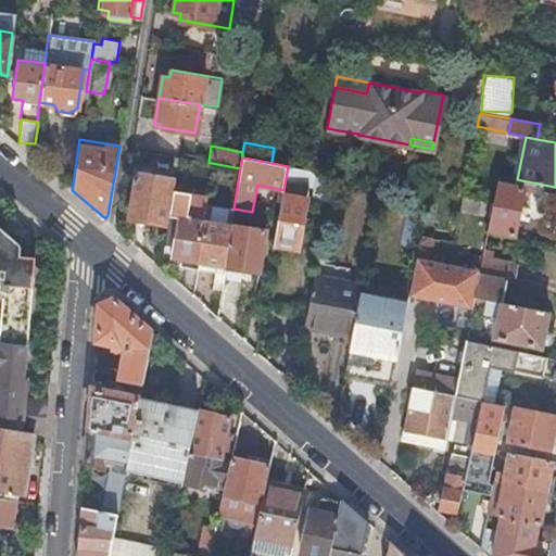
[(137,172),(128,217),(163,224),(172,177),(137,172)]
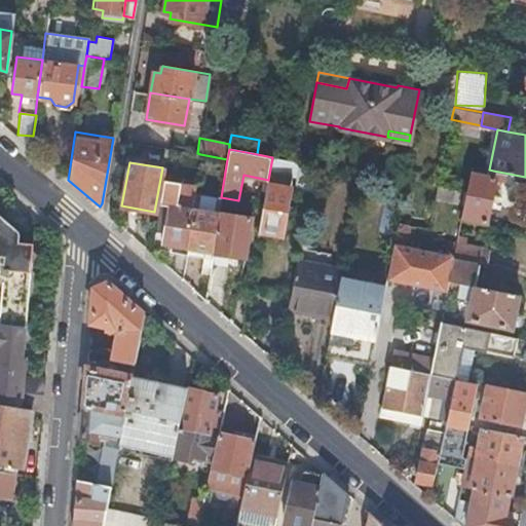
[(467,191),(464,204),(462,215),(488,221),(496,177),(492,176),(493,171),(489,170),(473,165),(467,191)]
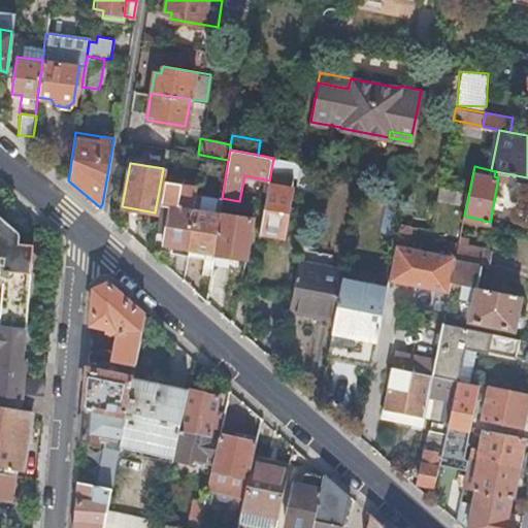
[(268,186),(260,231),(283,235),(293,177),(281,175),(278,187),(268,186)]
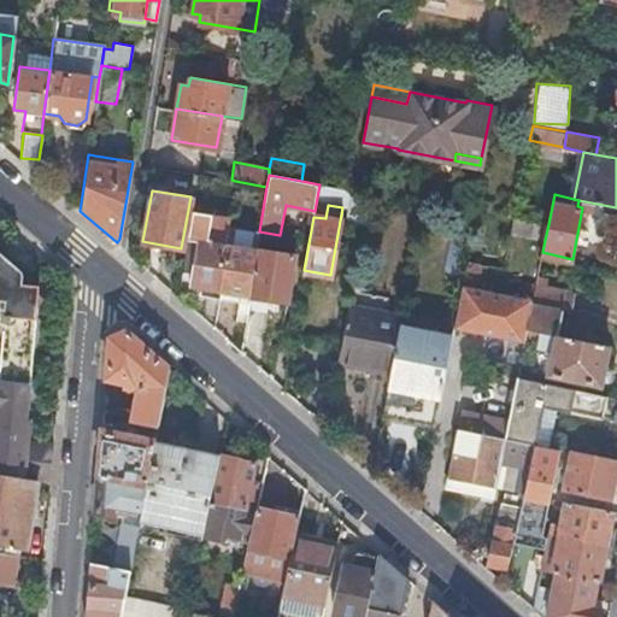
[(188,238),(182,272),(191,274),(188,285),(201,287),(200,295),(217,298),(228,228),(228,223),(210,221),(211,213),(193,210),(188,238)]
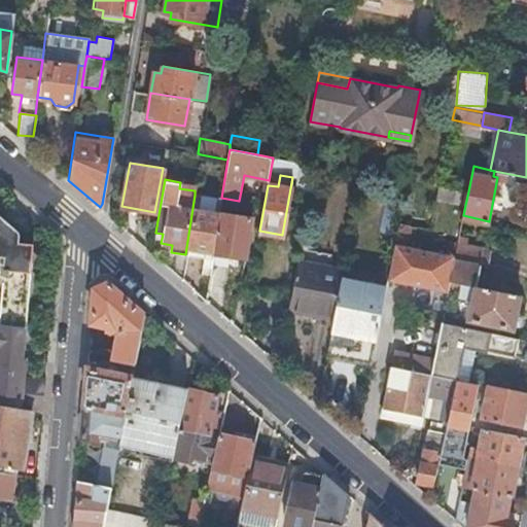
[(407,183),(395,181),(393,191),(405,194),(407,183)]
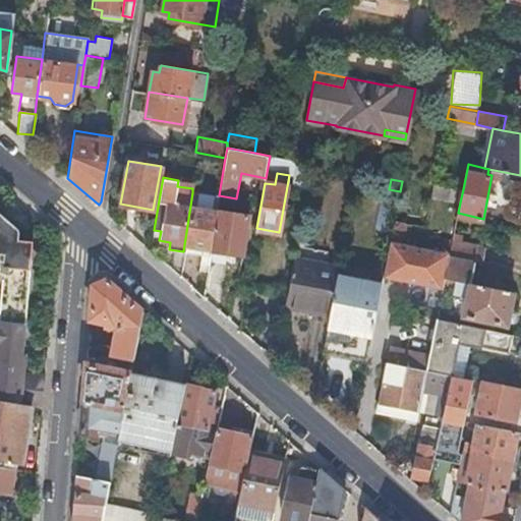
[(436,184),(432,196),(460,203),(463,189),(436,184)]
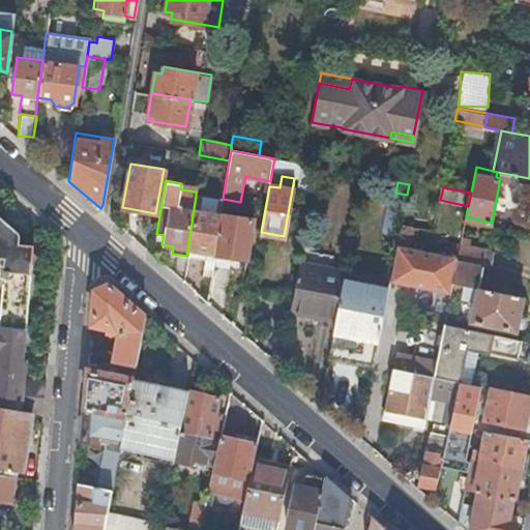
[(196,196),(186,256),(213,261),(221,213),(223,199),(196,196)]
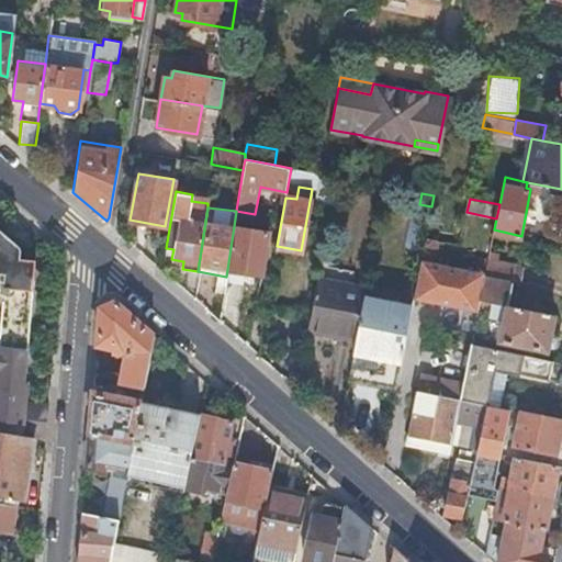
[(226,277),(259,282),(260,274),(268,233),(234,226),(226,277)]
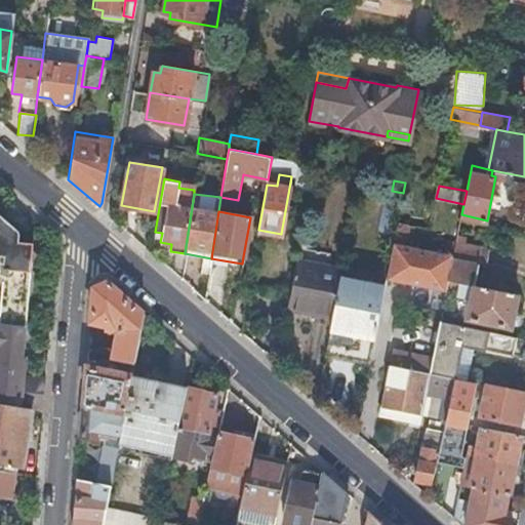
[(0,280),(3,281),(0,309),(0,322),(23,324),(25,324),(30,253),(25,252),(26,240),(16,239),(17,234),(17,230),(16,229),(8,227),(8,221),(7,223),(7,225),(0,224),(0,280)]
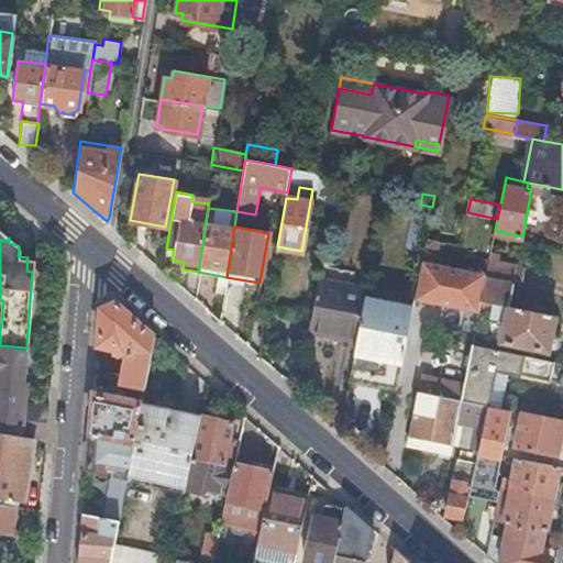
[(426,239),(421,260),(434,263),(440,241),(426,239)]
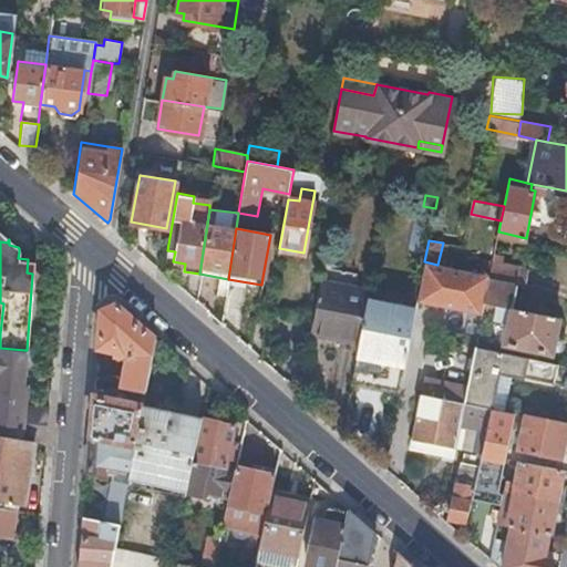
[(504,255),(494,254),(493,261),(485,300),(513,307),(517,284),(526,286),(529,268),(503,263),(504,255)]
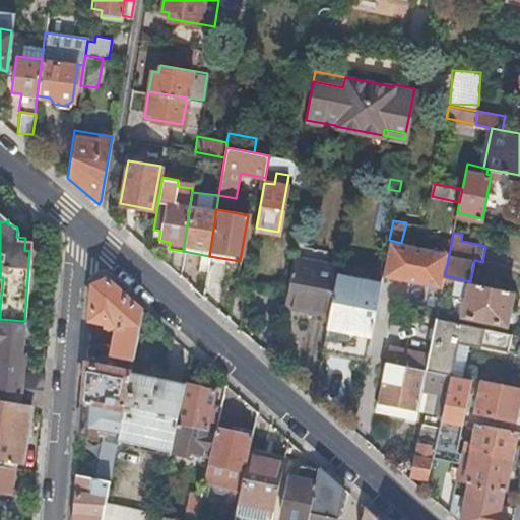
[(445,275),(452,240),(443,238),(440,250),(413,245),(401,243),(389,240),(382,276),(405,281),(442,288),(445,275)]
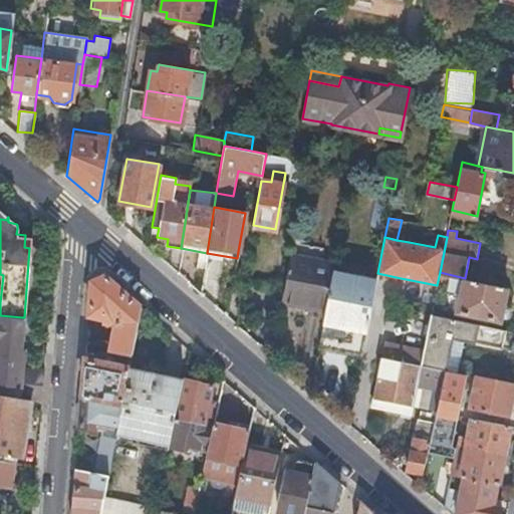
[(291,249),(281,300),(325,309),(333,269),(335,258),(291,249)]
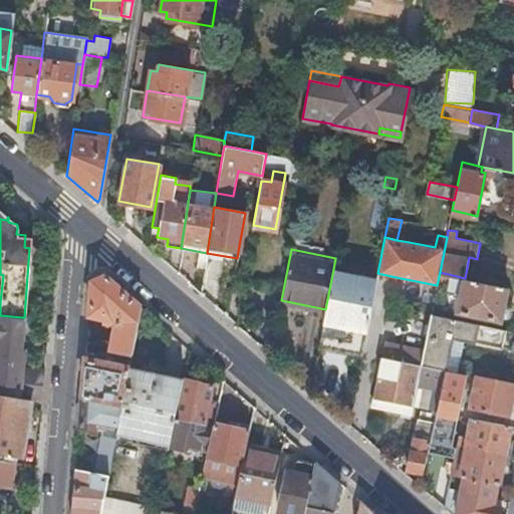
[(325,309),(323,320),(367,329),(377,277),(333,269),(325,309)]
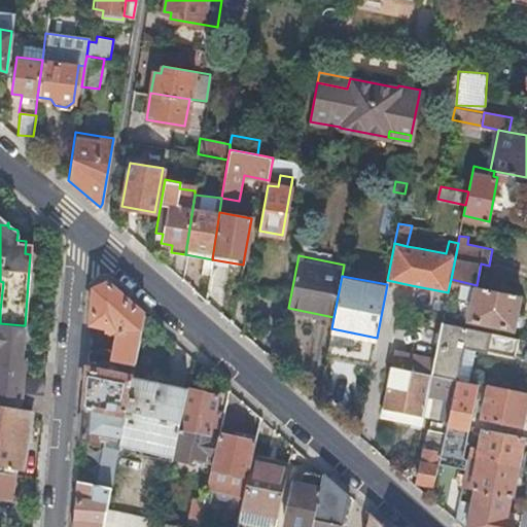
[(451,279),(448,292),(473,299),(469,319),(514,327),(521,294),(477,285),(451,279)]
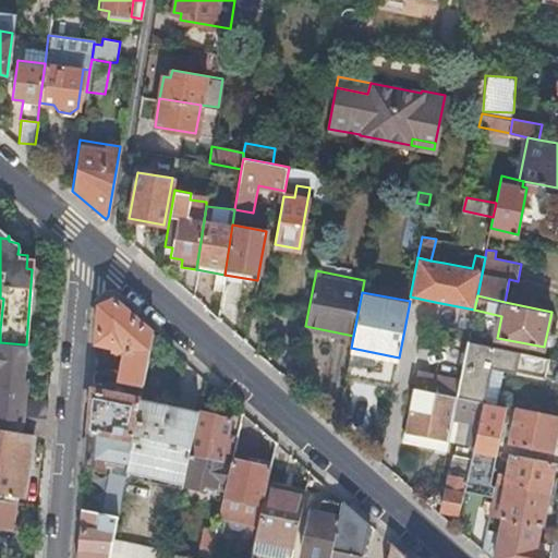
[(143,383),(153,332),(114,298),(99,305),(96,341),(111,344),(110,350),(124,352),(120,373),(119,377),(131,379),(143,383)]
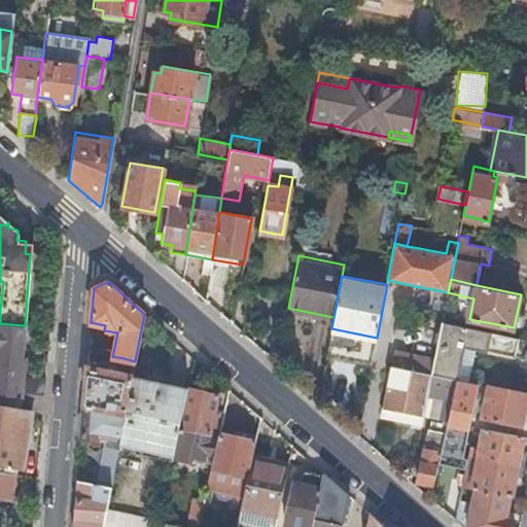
[(437,345),(431,374),(457,379),(470,382),(475,362),(461,359),(464,347),(477,349),(514,356),(518,339),(502,336),(503,335),(443,321),(441,328),(437,345)]
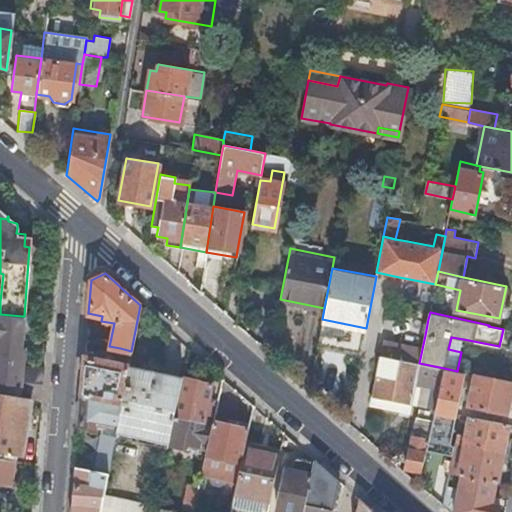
[(0,392),(30,397),(40,399),(43,367),(22,365),(23,346),(19,346),(22,316),(0,314),(0,392)]
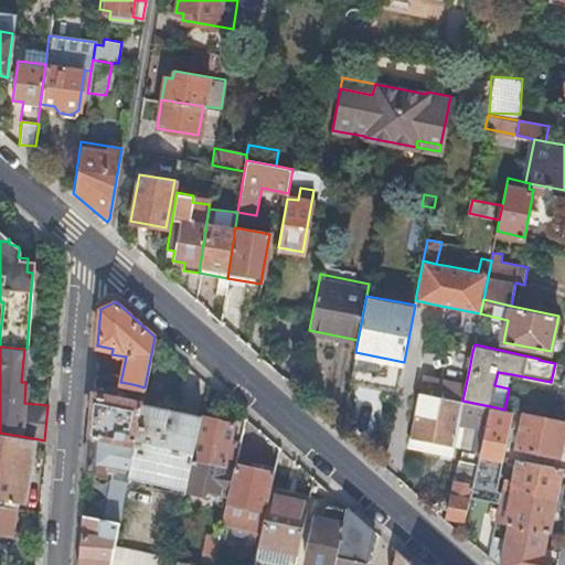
[(469,370),(472,352),(447,347),(443,364),(469,370)]
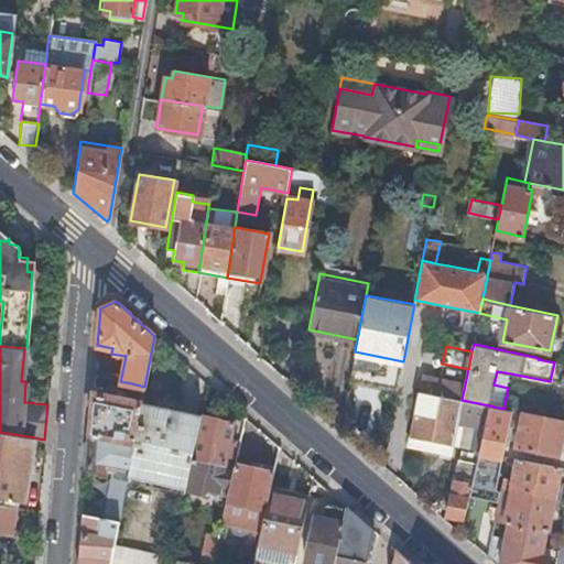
[(508,388),(510,373),(497,371),(494,384),(508,388)]
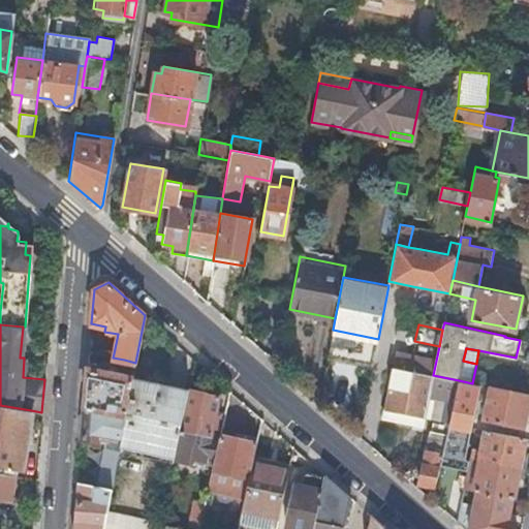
[(133,373),(135,363),(124,360),(122,371),(133,373)]
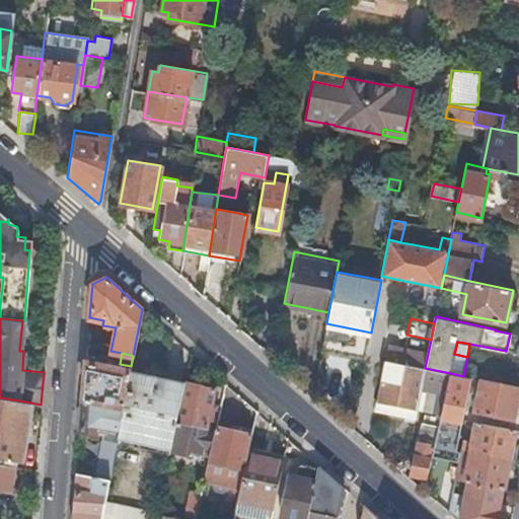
[(376,408),(416,417),(418,406),(421,388),(425,368),(409,365),(409,362),(405,362),(406,359),(400,358),(399,363),(385,360),(382,375),(381,382),(376,408)]
